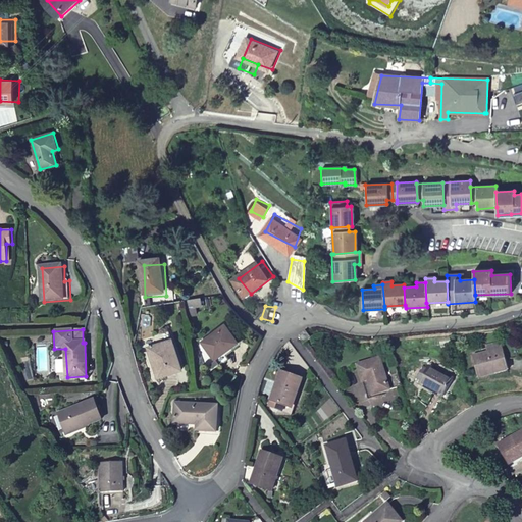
[(297,334),(303,344),(310,337),(304,329),(297,334)]
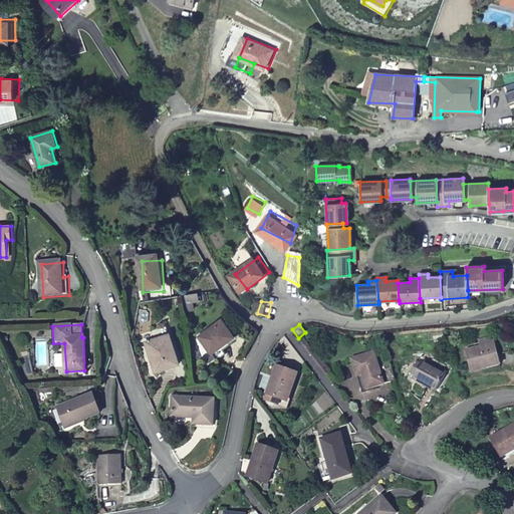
[(224,325),(201,341),(213,359),(237,342),(224,325)]
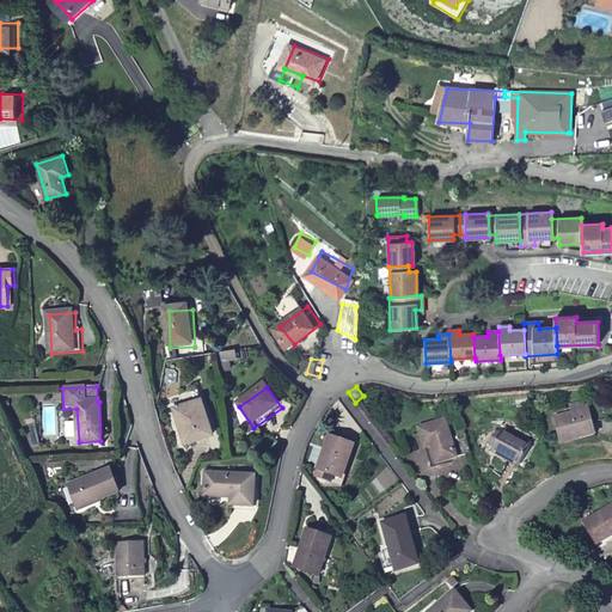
[(212,440),(197,393),(179,398),(183,409),(171,412),(181,448),(212,440)]
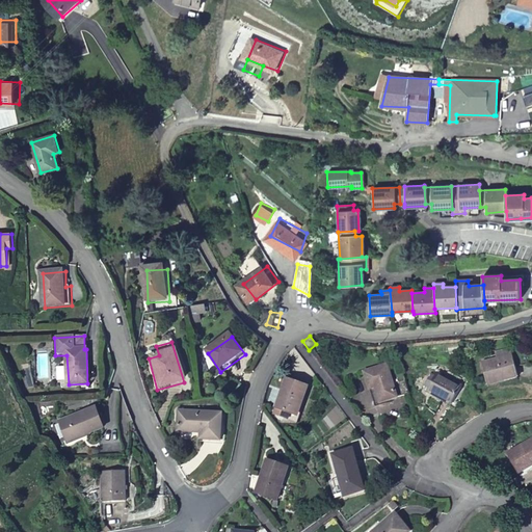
[(495,351),(497,358),(513,355),(511,348),(495,351)]
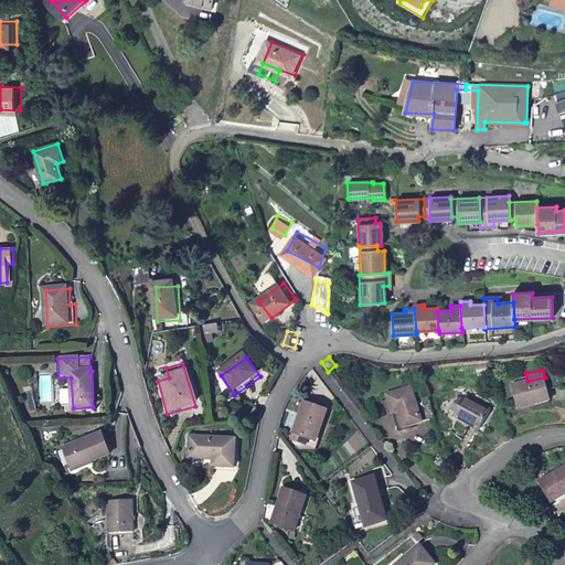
[(545,377),(528,381),(512,384),(518,408),(550,402),(545,377)]
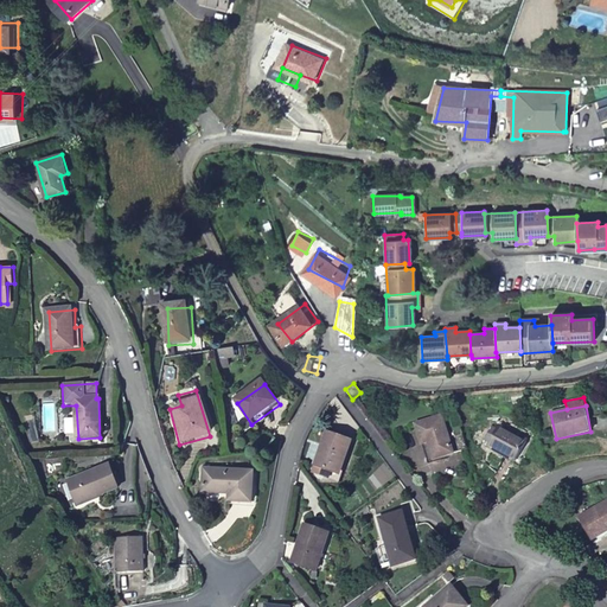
[(441,416),(416,425),(428,461),(453,453),(441,416)]
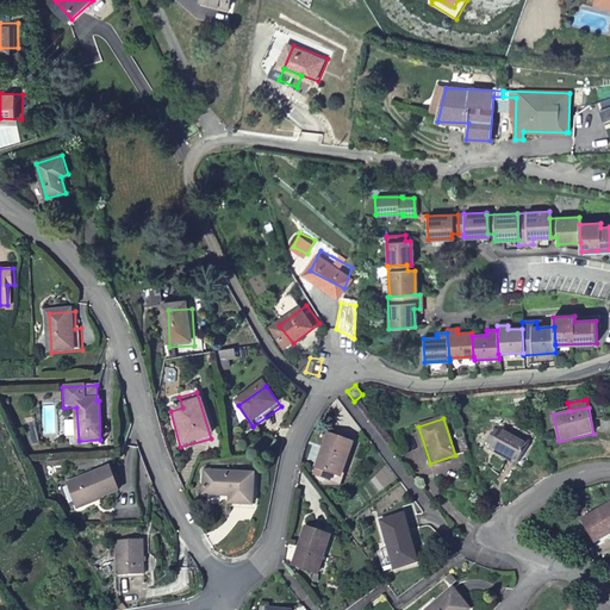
[(529,444),(500,428),(490,448),(518,464),(529,444)]
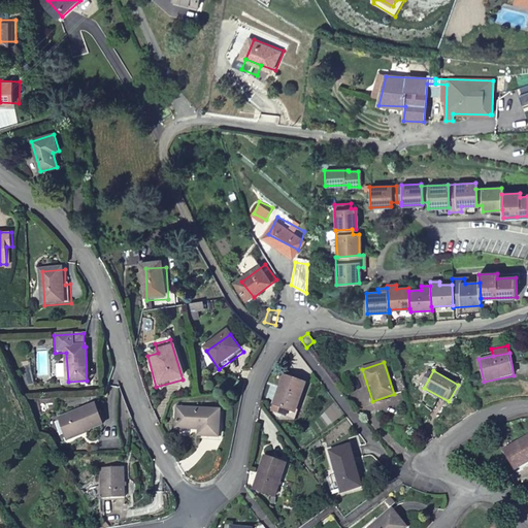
[(294,411),(304,384),(285,376),(274,404),(271,411),(286,417),(288,408),(294,411)]
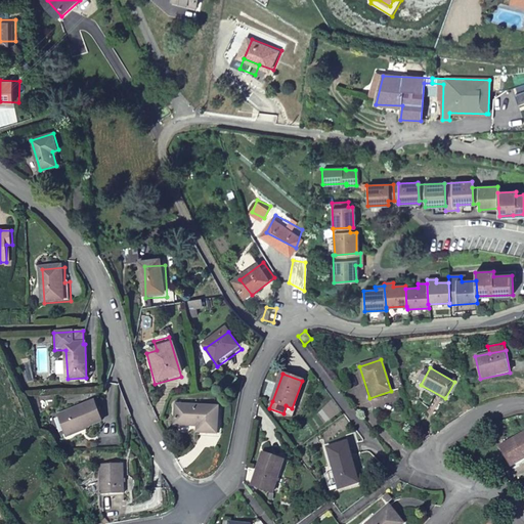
[(93,402),(62,412),(70,432),(85,426),(86,428),(102,422),(93,402)]
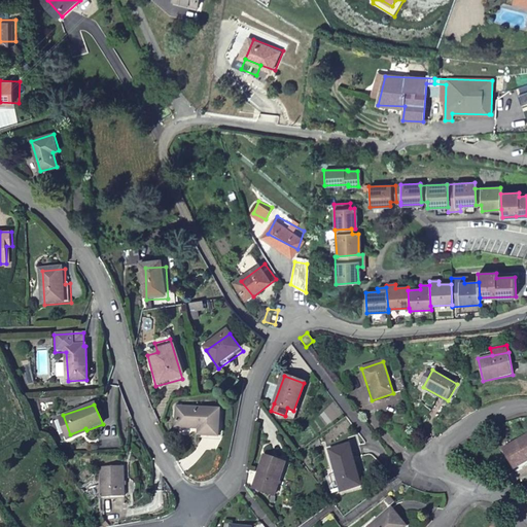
[(218,416),(173,412),(172,431),(197,433),(196,440),(216,441),(218,416)]
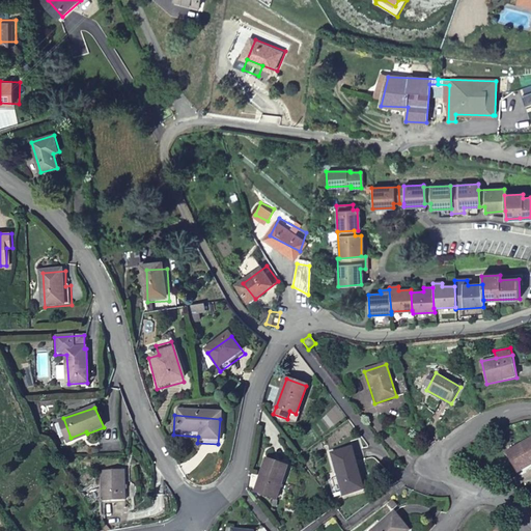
[(530,439),(506,454),(518,473),(530,465),(530,439)]
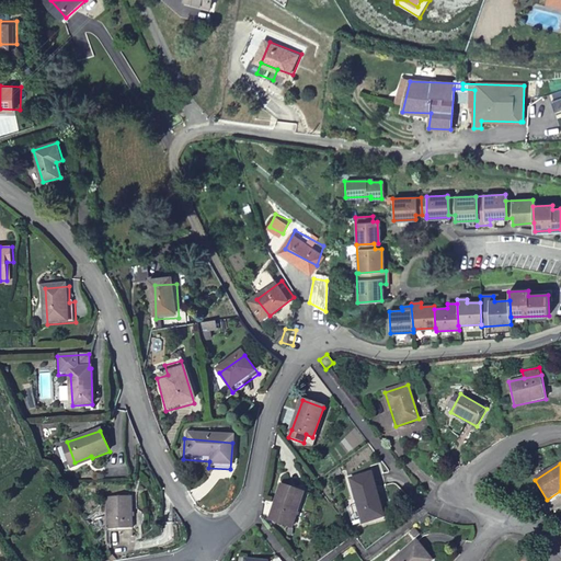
[(373,472),(351,478),(362,524),(385,517),(373,472)]
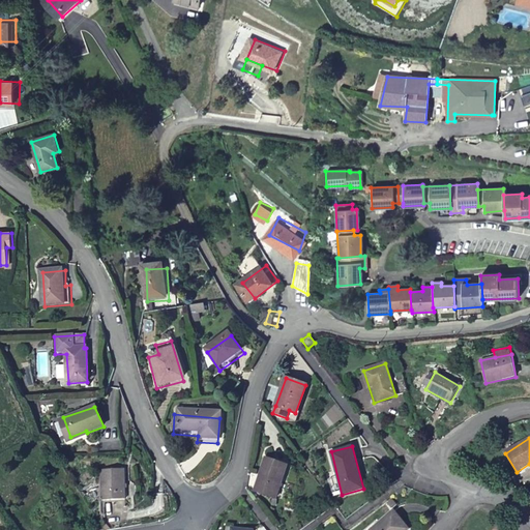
[(288,466),(267,458),(260,475),(264,476),(258,493),(275,499),(288,466)]
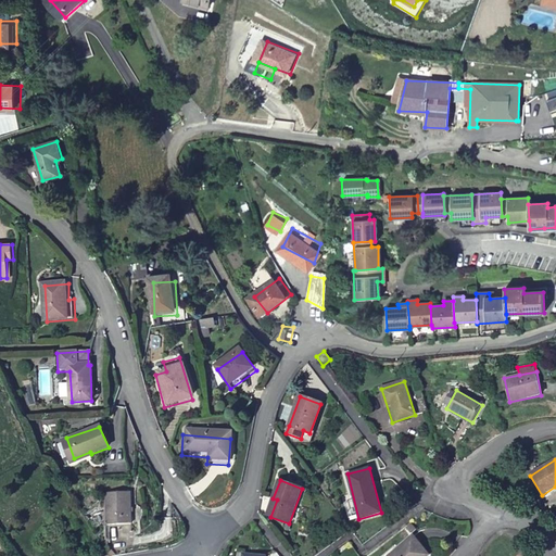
[(131,520),(129,492),(108,493),(110,521),(131,520)]
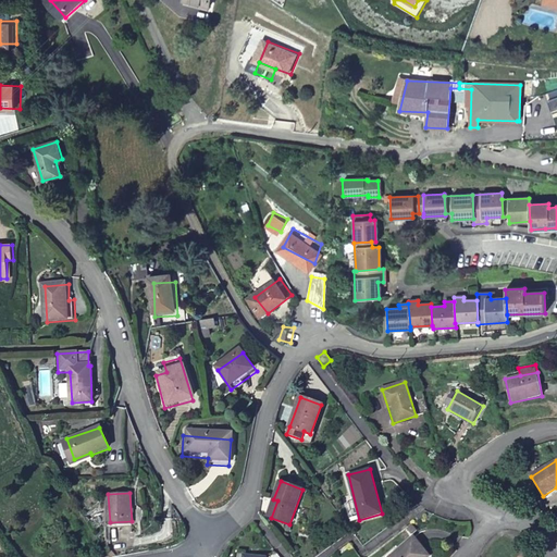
[(429,556),(416,539),(391,556),(429,556)]
